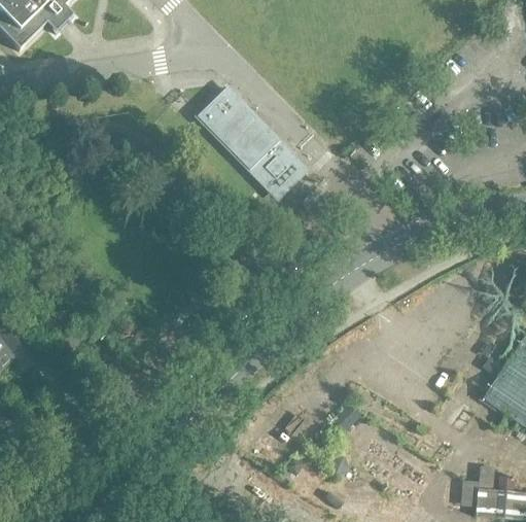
[(0,0),(0,28),(20,48),(46,22),(56,31),(60,27),(70,16),(73,13),(65,4),(69,0),(0,0)]
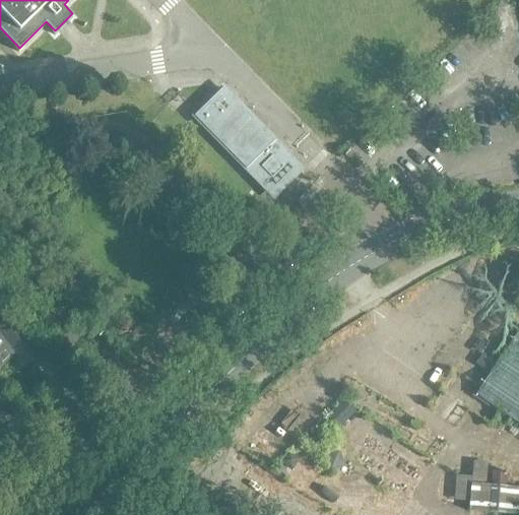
[(284,164),(267,146),(276,137),(223,83),(194,112),(247,166),(256,157),(272,175),(284,164)]
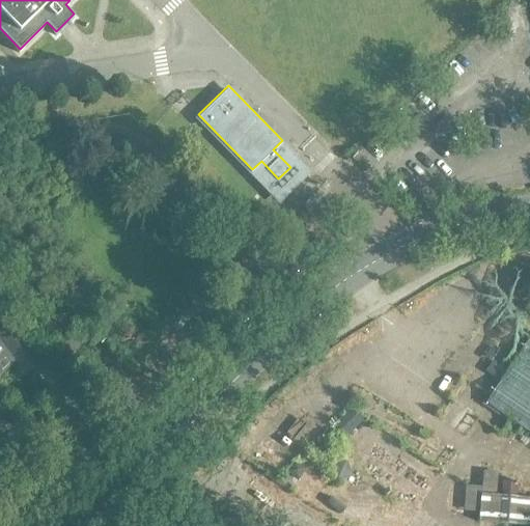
[(0,368),(14,356),(0,342),(0,329),(8,322),(0,312),(0,368)]
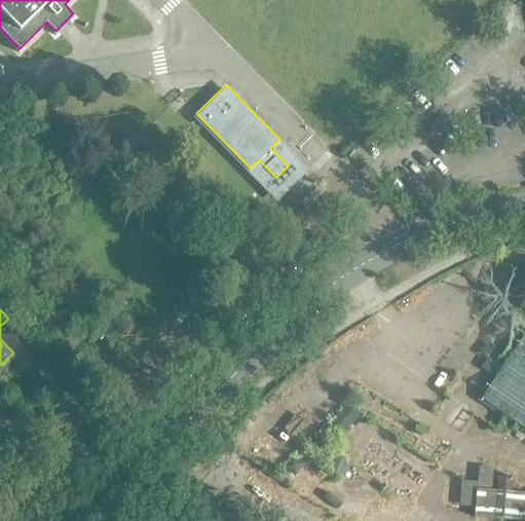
[(524,332),(483,396),(504,410),(501,414),(524,430),(524,332)]
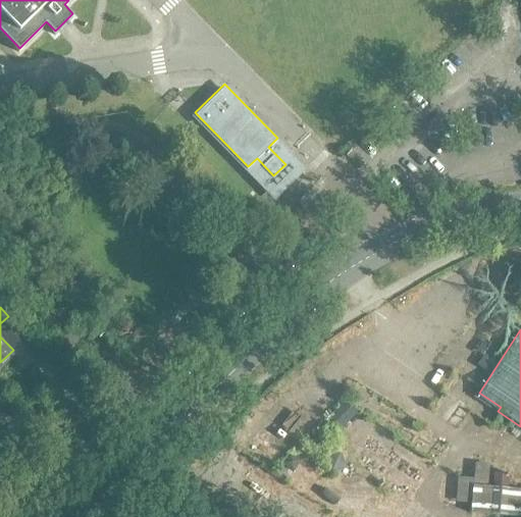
[(488,460),(473,459),(473,460),(467,459),(460,466),(458,467),(457,472),(455,499),(472,500),(471,509),(476,509),(475,516),(520,516),(520,468),(510,468),(509,470),(495,469),(493,483),(486,483),(488,460)]
